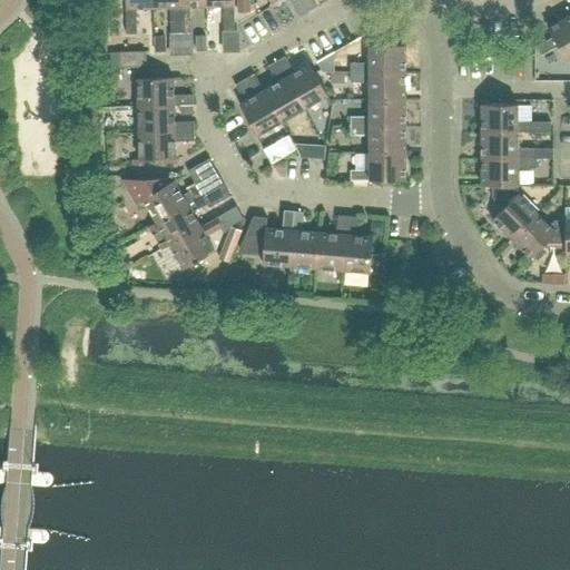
[(154,9),(154,0),(126,0),(127,35),(138,35),(137,9),(154,9)]
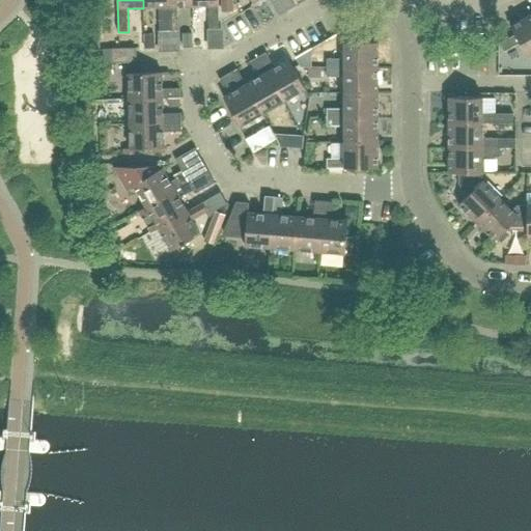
[(168,0),(143,0),(143,8),(159,7),(160,31),(169,31),(168,0)]
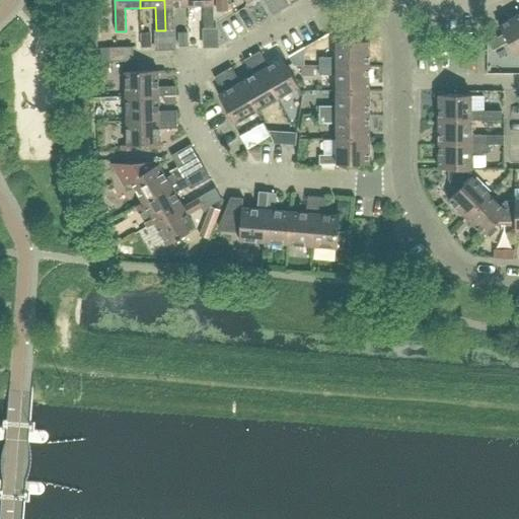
[(189,0),(164,0),(165,30),(174,30),(173,7),(189,6),(189,0)]
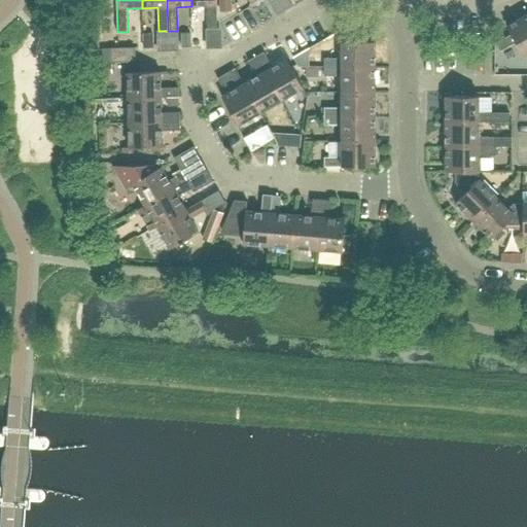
[(191,0),(191,6),(207,6),(208,30),(217,29),(216,0),(191,0)]
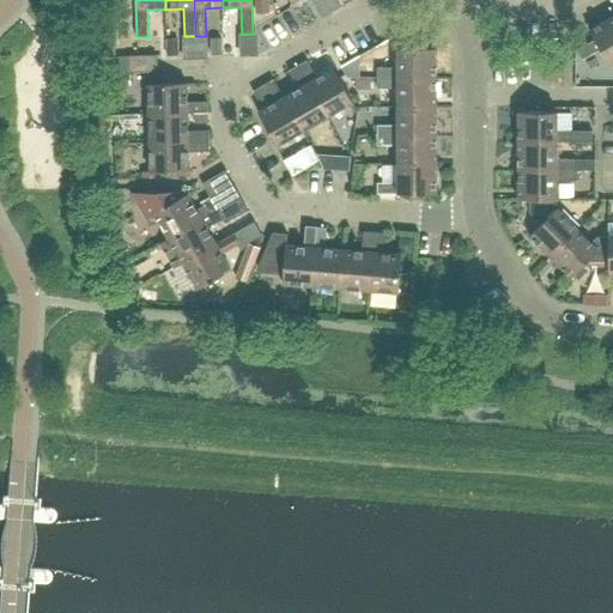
[(332,12),(323,0),(290,0),(292,4),(297,0),(311,0),(322,18),(332,12)]
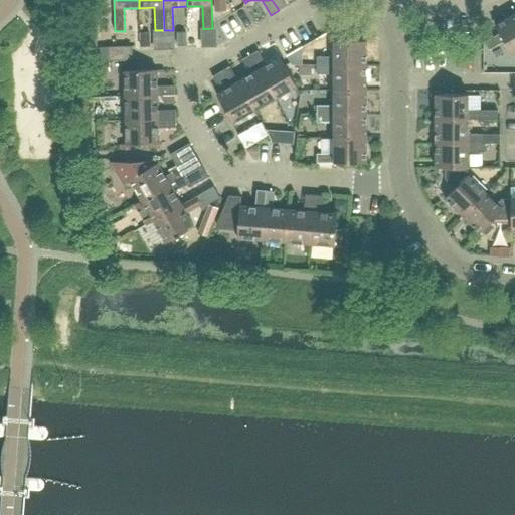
[(272,0),(279,10),(286,6),(283,0),(272,0)]
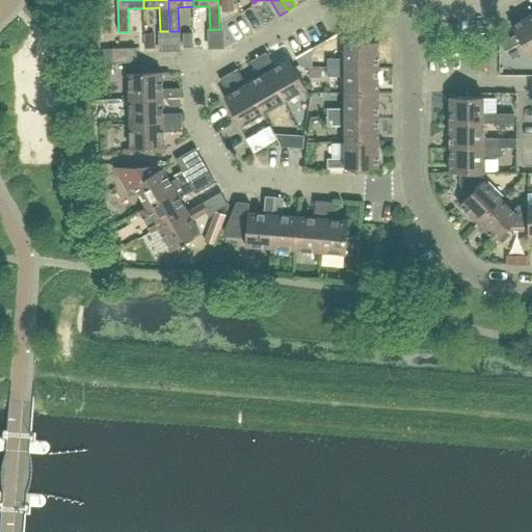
[(531,53),(531,14),(511,27),(515,34),(501,44),(505,52),(521,43),(528,55),(531,53)]
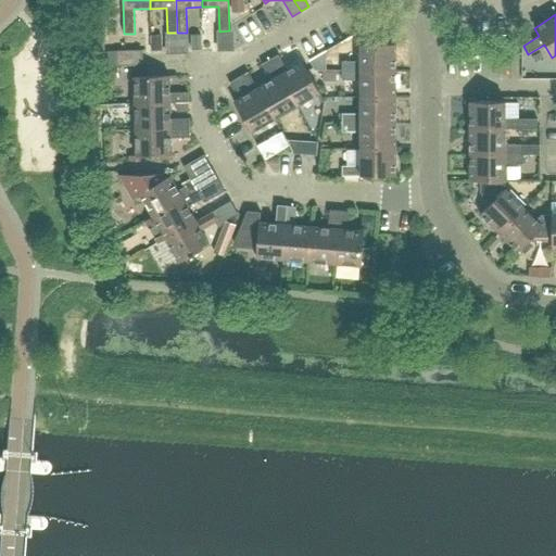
[(190,34),(191,49),(201,49),(201,33),(190,34)]
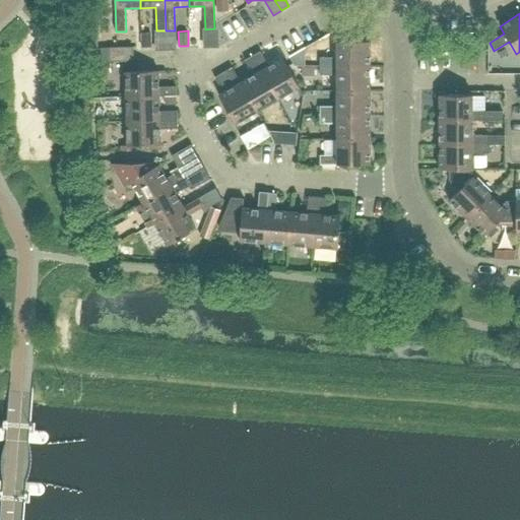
[(320,67),(371,67),(371,42),(337,42),(337,58),(307,58),(307,66),(307,67),(315,67),(320,67)]
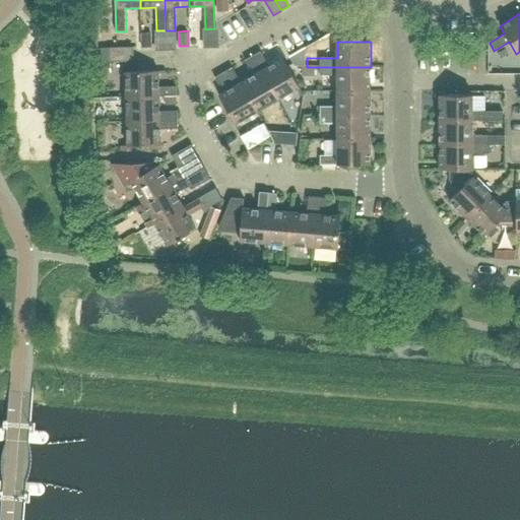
[(134,47),(110,48),(110,62),(134,61),(134,47)]
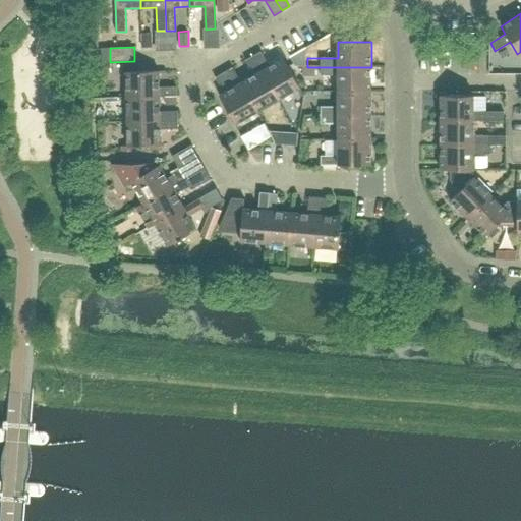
[(262,52),(253,56),(279,100),(300,88),(284,59),(270,66),(262,52)]
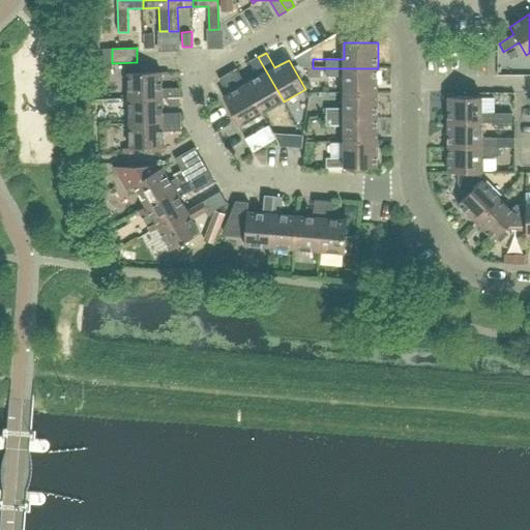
[(262,114),(284,101),(258,57),(251,61),(259,77),(246,85),(245,85),(262,114)]
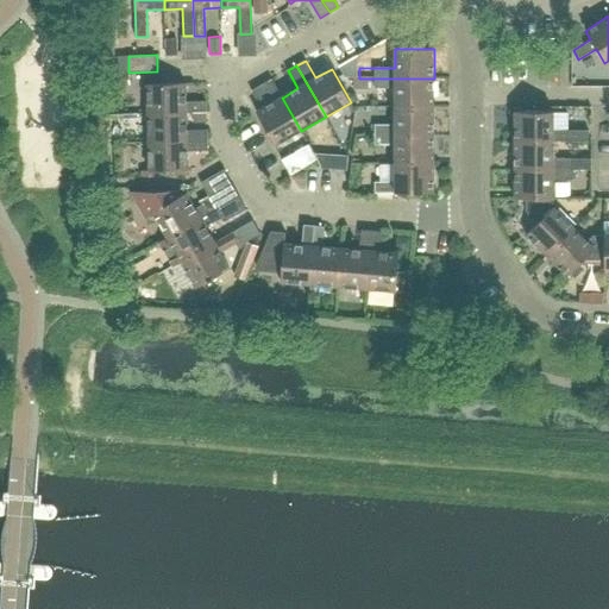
[(359,79),(359,77),(353,77),(353,88),(369,88),(369,79),(359,79)]
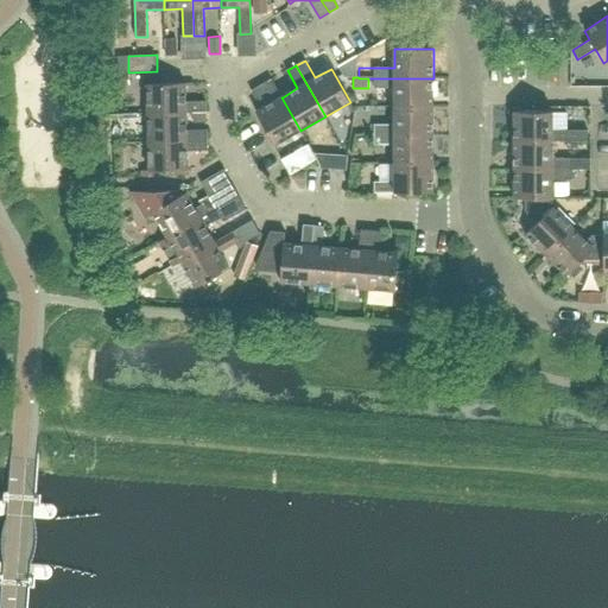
[(434,78),(374,78),(374,88),(394,88),(394,107),(434,107),(434,78)]
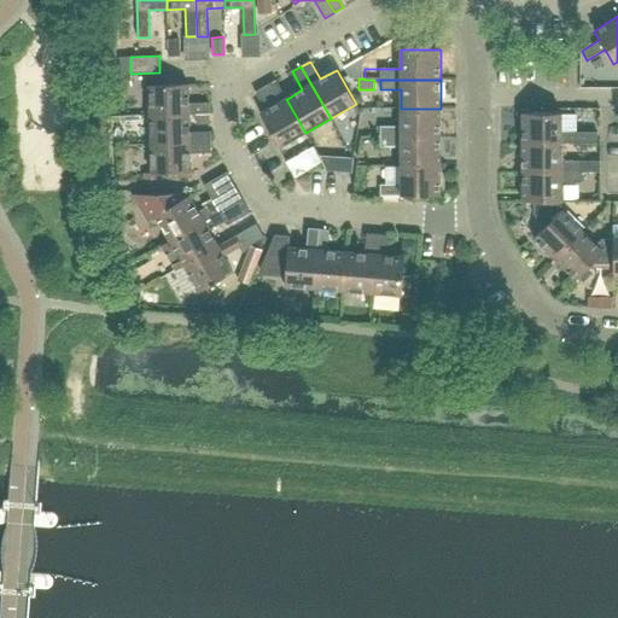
[(280,147),(305,133),(286,99),(287,99),(277,81),(256,93),(260,100),(267,103),(270,108),(261,114),(280,147)]
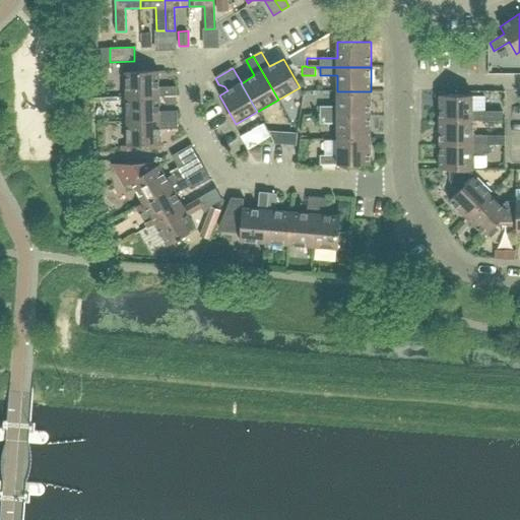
[(158,71),(140,72),(126,72),(127,96),(159,96),(177,96),(177,86),(159,87),(158,71)]
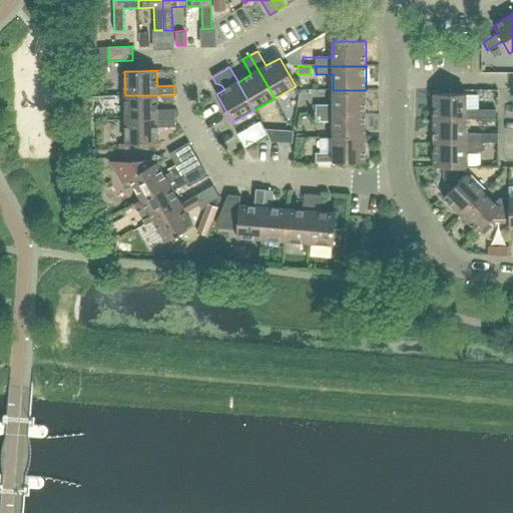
[(366,90),(333,90),(333,105),(316,105),(316,114),(366,114),(366,90)]
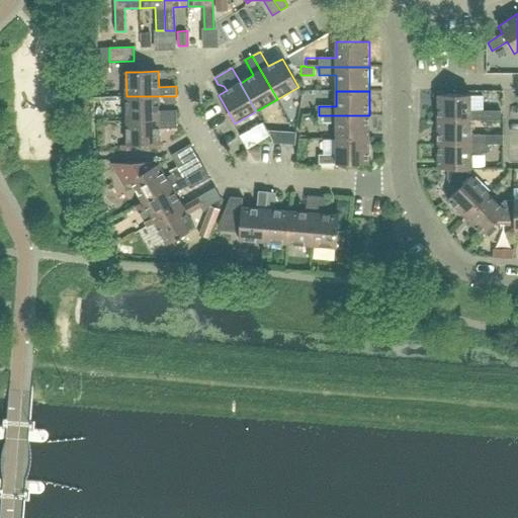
[(437,94),(437,119),(470,119),(470,120),(500,120),(500,110),(470,110),(470,94),(437,94)]
